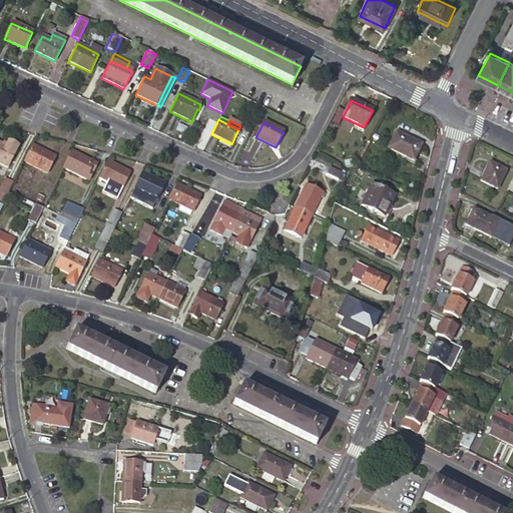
[(421,145),(396,132),(388,148),(414,160),(421,145)]
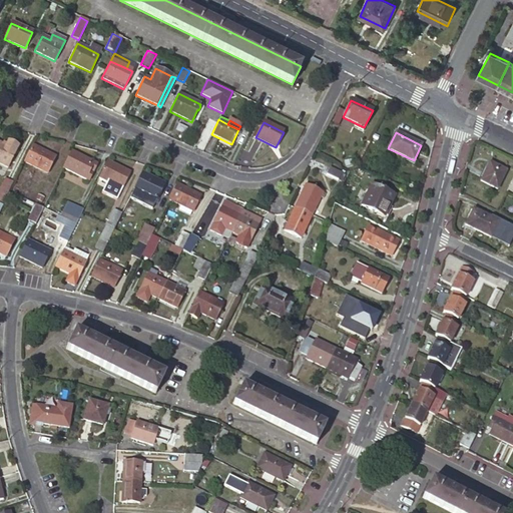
[(11,142),(8,141),(6,145),(0,142),(0,163),(7,167),(15,150),(17,146),(15,144),(11,142)]
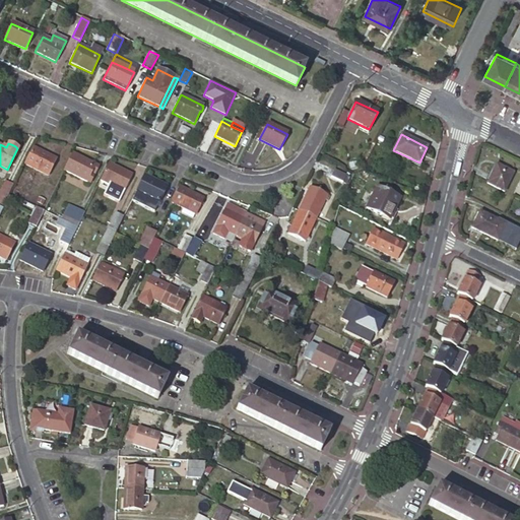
[(56,159),(34,147),(24,165),(48,176),(56,159)]
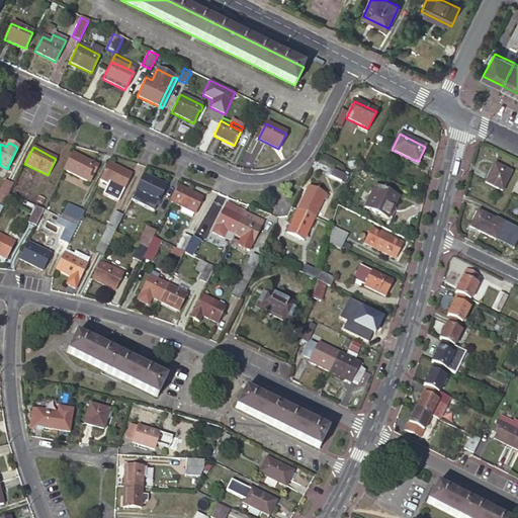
[(98,166),(72,153),(64,170),(87,181),(87,180),(90,182),(98,166)]
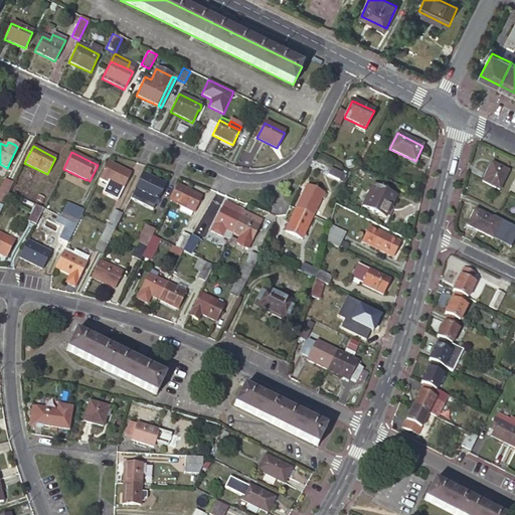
[(130,173),(108,162),(100,179),(108,183),(121,189),(122,190),(130,173)]
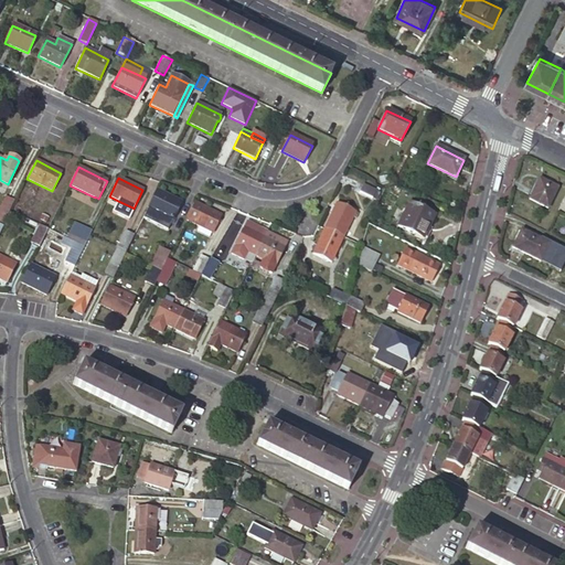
[(547,209),(557,189),(539,179),(529,200),(547,209)]
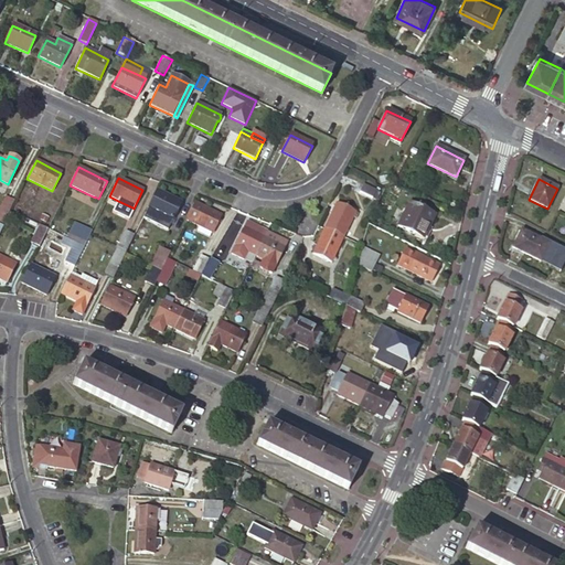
[(371,201),(374,193),(361,187),(358,195),(371,201)]
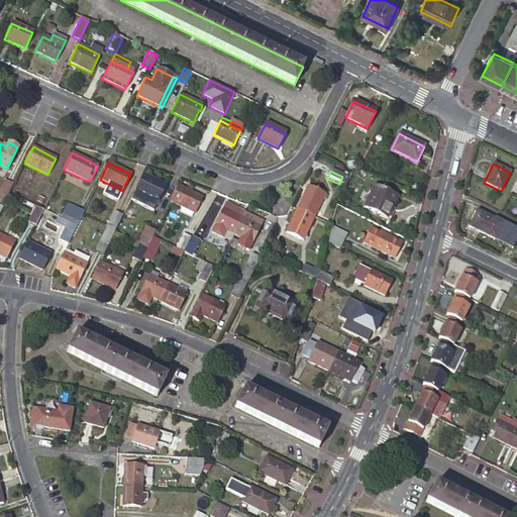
[(166,185),(143,174),(134,191),(158,202),(166,185)]
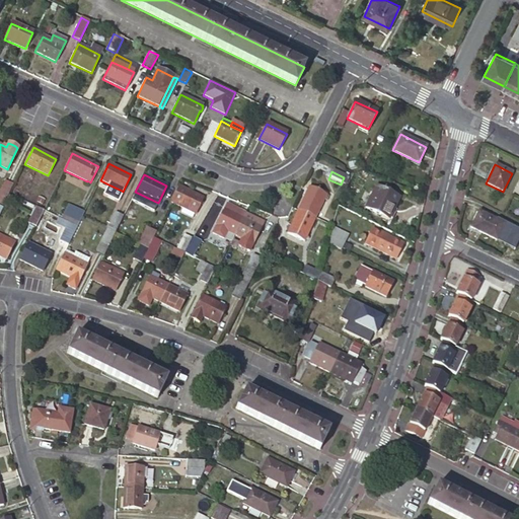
[(0,190),(0,207),(1,208),(12,184),(4,180),(0,190)]
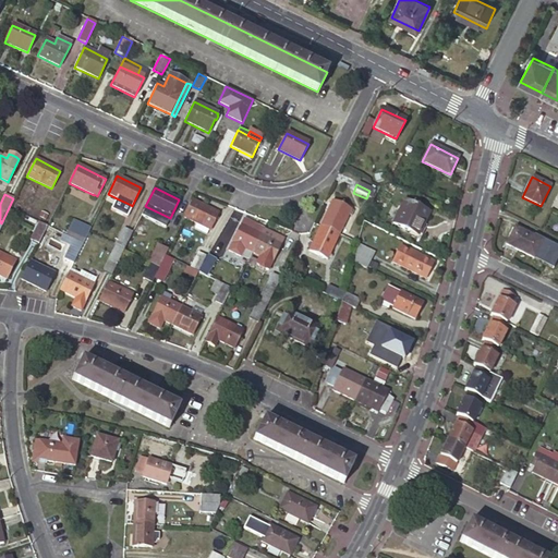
[(128,211),(131,205),(117,198),(113,205),(128,211)]
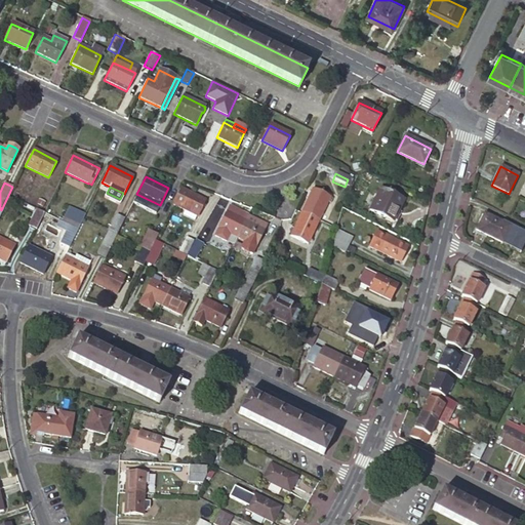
[(205,201),(182,189),(173,204),(184,209),(196,215),(198,216),(205,201)]
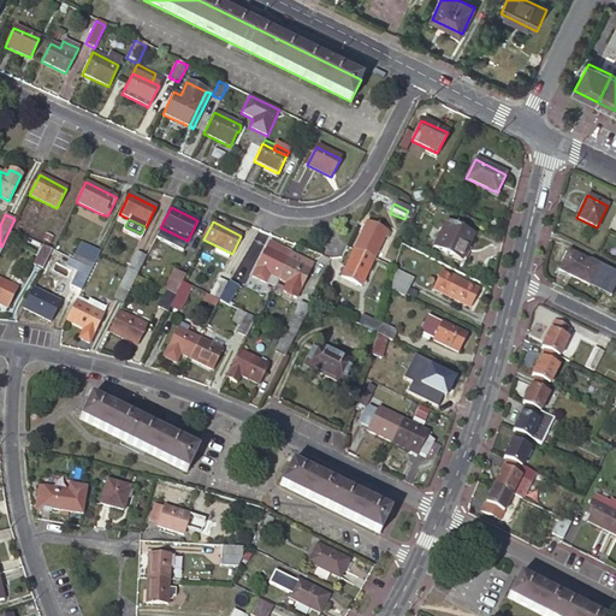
[(461,261),(474,235),(446,221),(434,247),(461,261)]
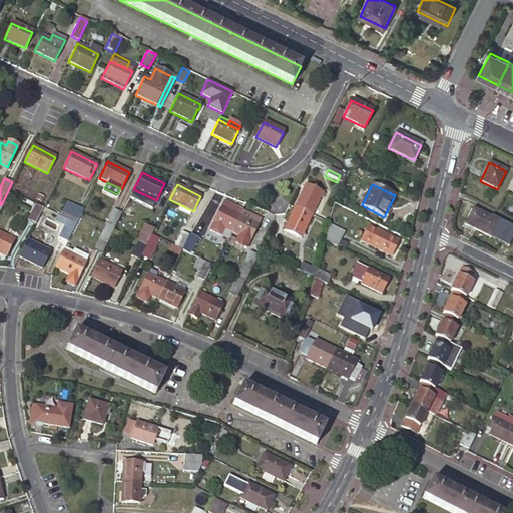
[(306,185),(295,207),(312,215),(320,198),(322,199),(325,194),(306,185)]
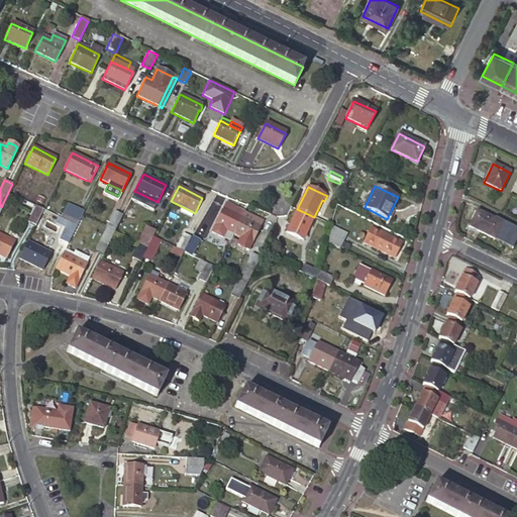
[(82,216),(84,212),(68,204),(61,219),(68,222),(76,226),(82,216)]
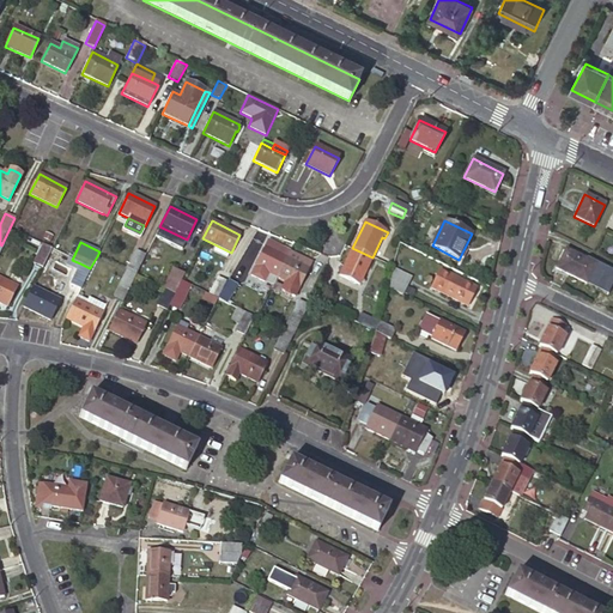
[(277,278),(286,258),(277,253),(279,248),(267,242),(250,275),(263,283),(268,273),(277,278)]
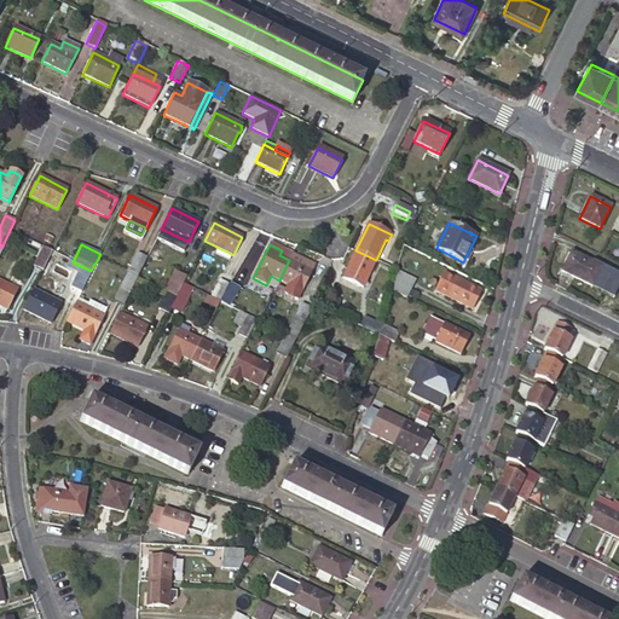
[(227,260),(231,254),(217,247),(213,254),(227,260)]
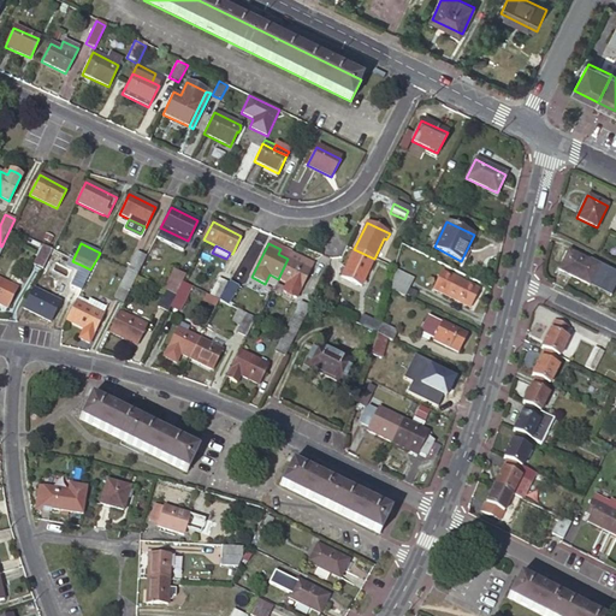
[(42,270),(52,250),(43,247),(34,266),(42,270)]
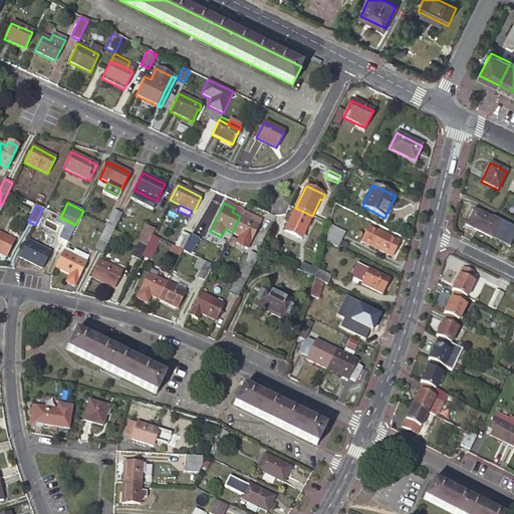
[(240,216),(243,212),(234,208),(232,212),(240,216)]
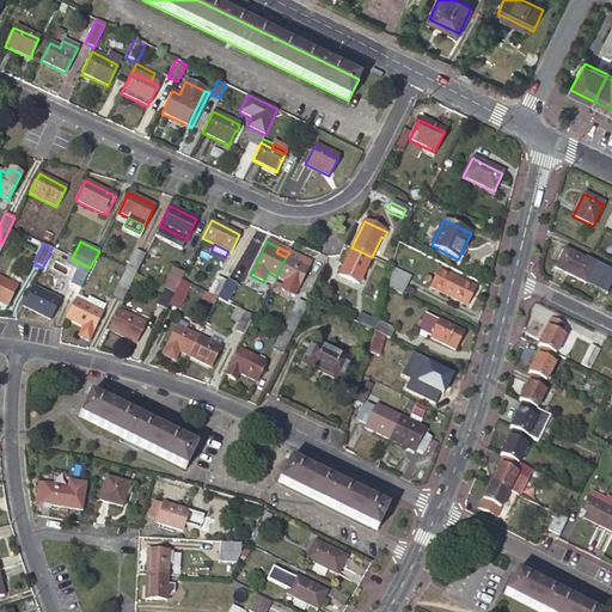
[(372,257),(352,248),(338,275),(359,285),(372,257)]
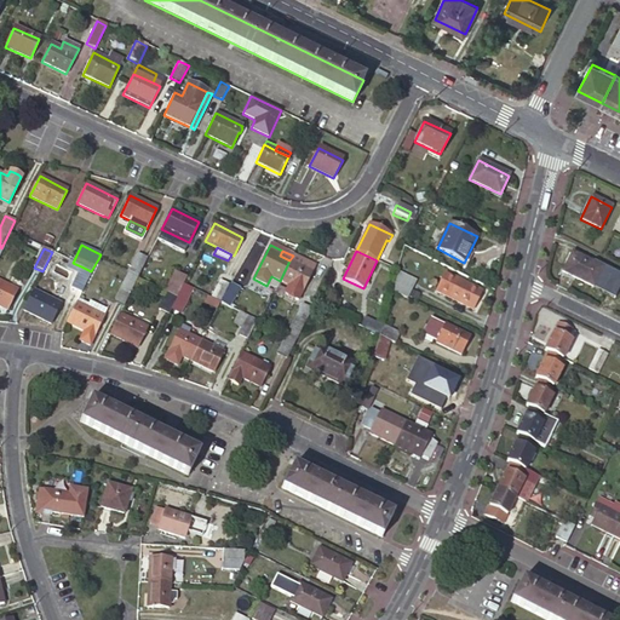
[(592,287),(602,268),(572,253),(562,273),(592,287)]
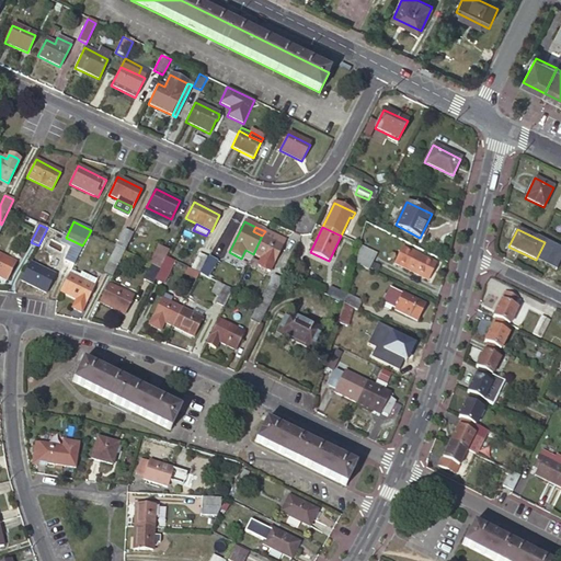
[(275,236),(265,231),(262,236),(272,241),(275,236)]
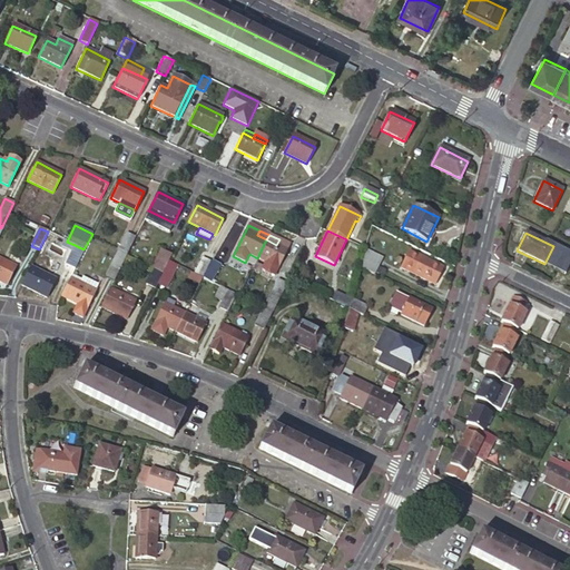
[(118,252),(126,256),(134,241),(126,236),(118,252)]
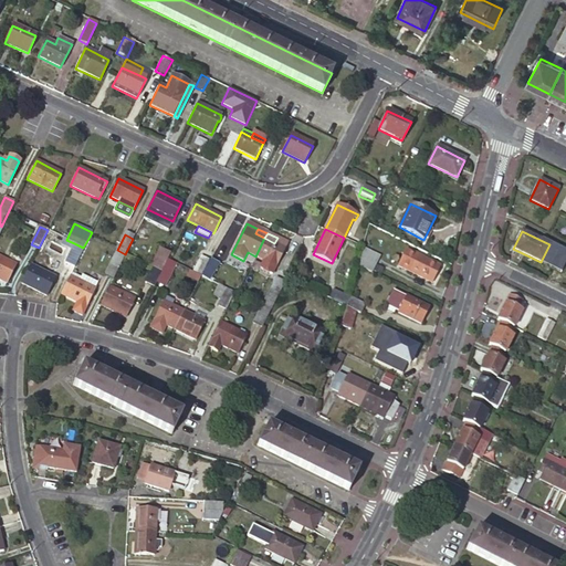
[(274,243),(264,238),(255,257),(263,260),(260,269),(272,274),(287,243),(278,238),(274,243)]
